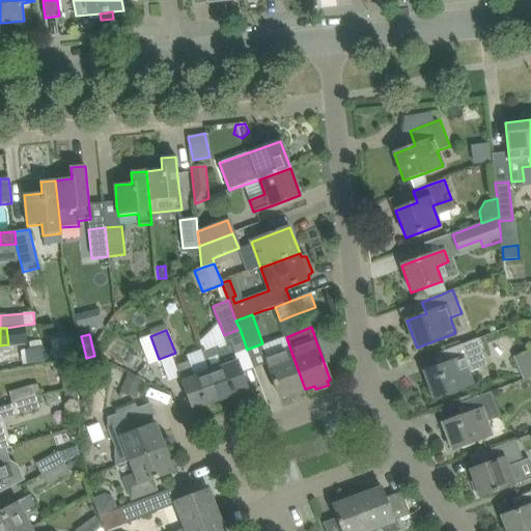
[(150,336),(139,340),(148,365),(160,361),(159,359),(150,336)]
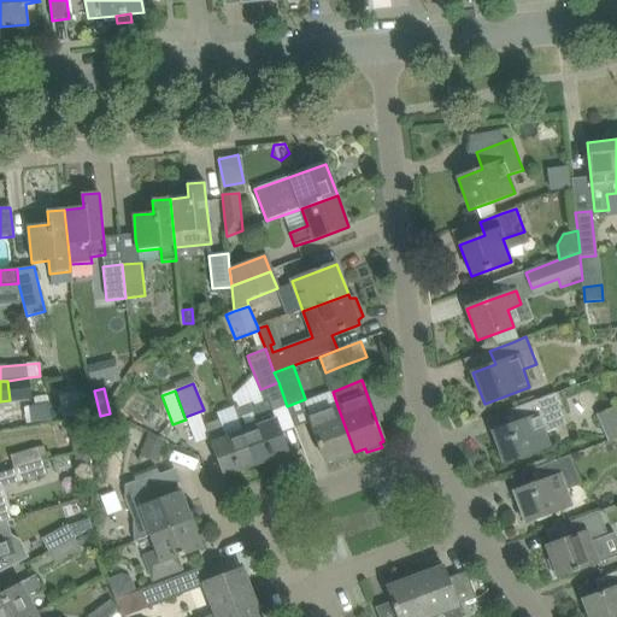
[(88,415),(86,392),(59,394),(62,417),(88,415)]
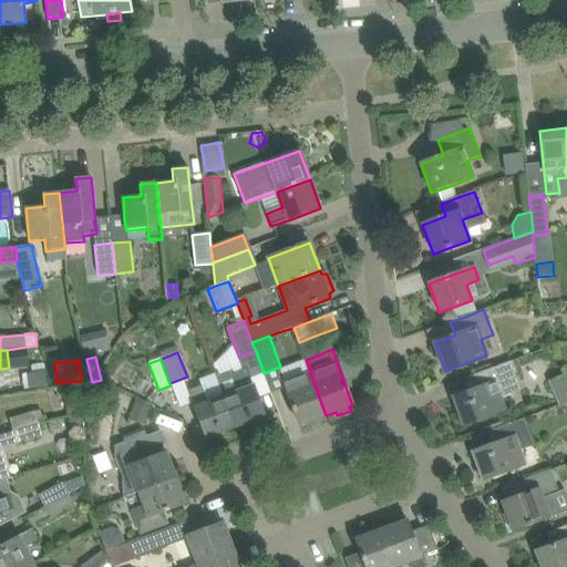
[(511,362),(493,369),(472,375),(476,389),(453,397),(463,426),(484,419),(505,411),(501,399),(513,394),(507,379),(515,375),(511,362)]
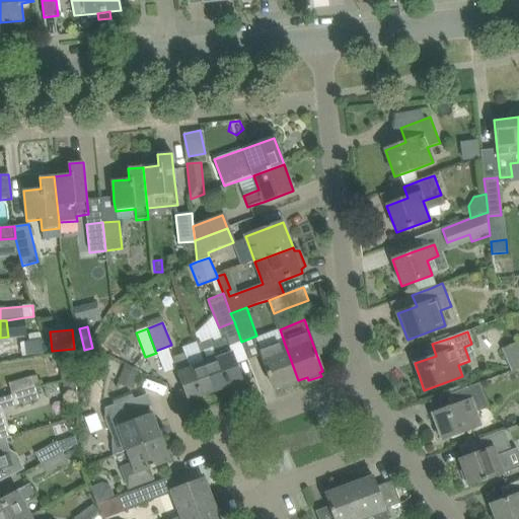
[(220,357),(205,362),(215,391),(243,381),(232,353),(226,337),(214,342),(220,357)]
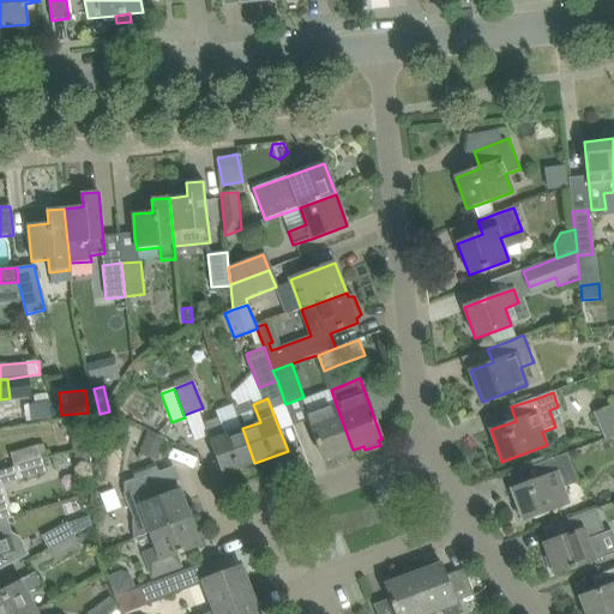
[(353,450),(336,404),(307,415),(324,461),(353,450)]
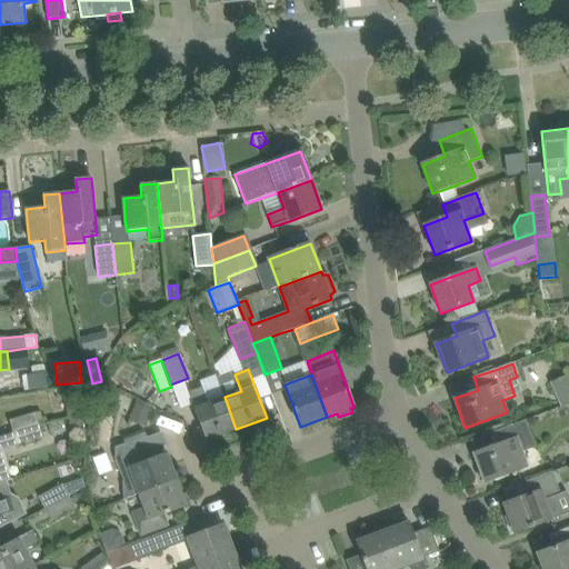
[(568,402),(568,379),(567,375),(550,382),(560,407),(568,402)]
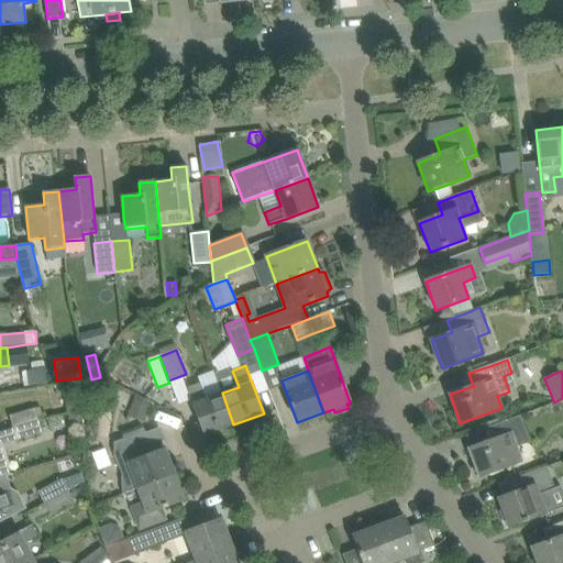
[(233,424),(222,393),(206,399),(200,383),(187,387),(192,404),(203,435),(233,424)]
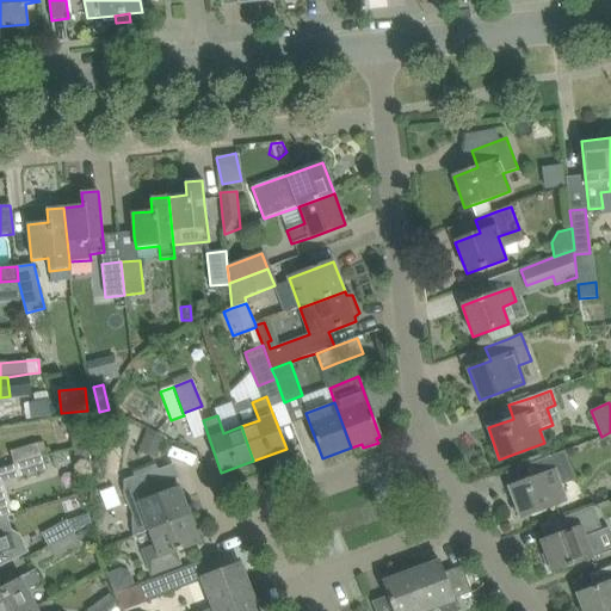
[(147,430),(139,451),(154,457),(162,436),(147,430)]
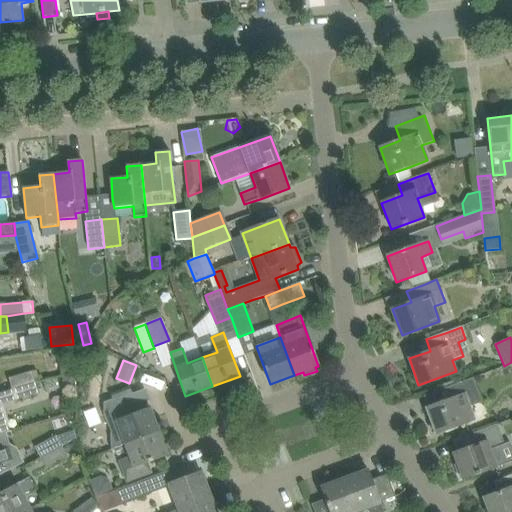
[(9,379),(12,390),(35,383),(32,372),(9,379)]
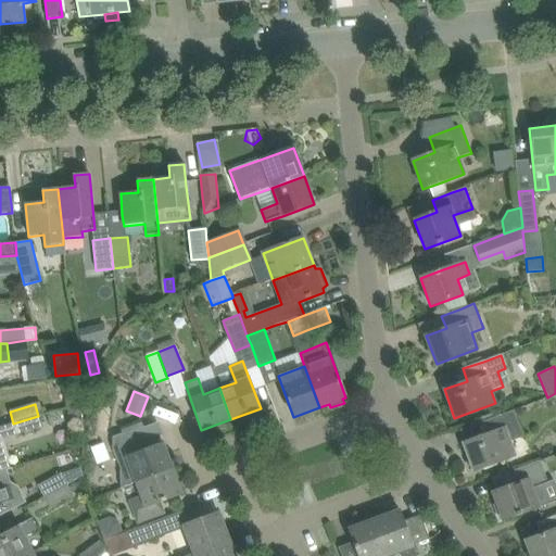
[(68,407),(68,420),(80,420),(80,407),(68,407)]
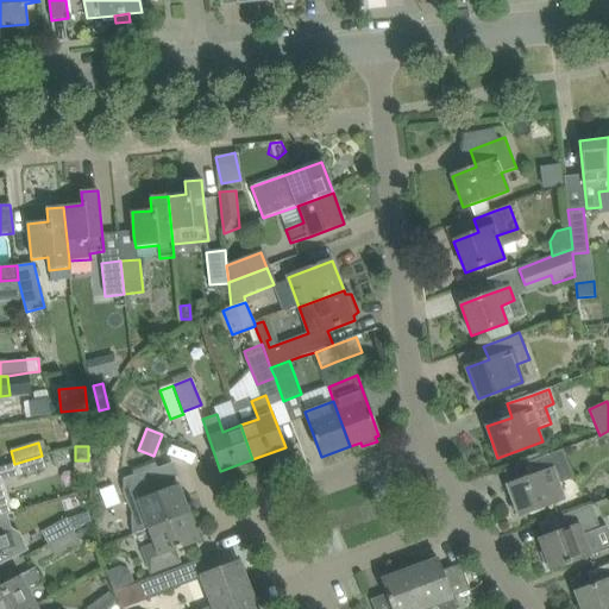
[(563,450),(547,456),(525,464),(525,465),(532,463),(537,475),(507,485),(519,516),(564,501),(558,485),(573,479),(563,450)]
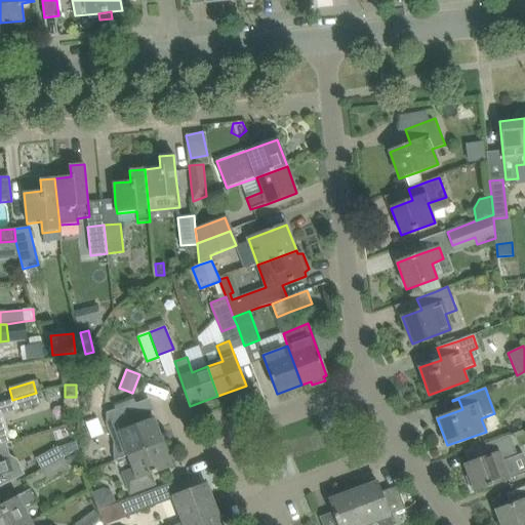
[(36,393),(12,400),(16,411),(40,405),(36,393)]
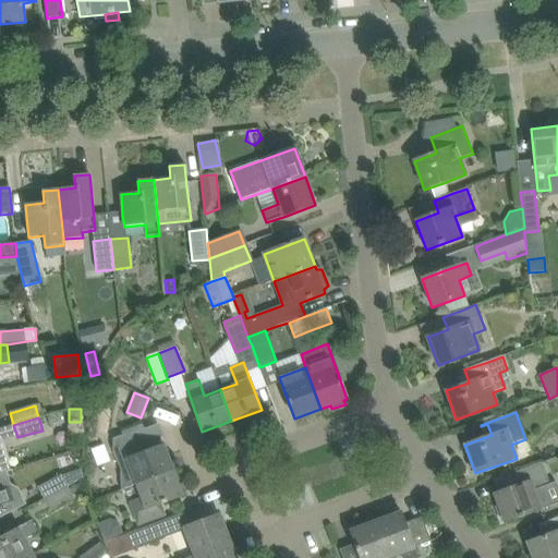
[(122,490),(136,484),(133,474),(169,461),(162,446),(146,452),(138,432),(145,429),(144,428),(120,437),(123,446),(112,449),(121,472),(122,490)]
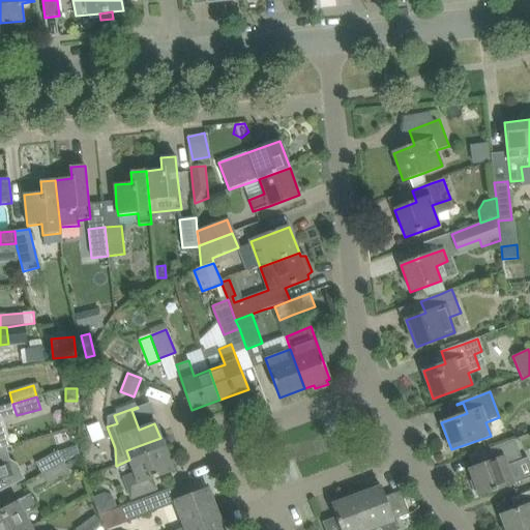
[(126,450),(129,460),(136,474),(124,478),(131,499),(155,490),(152,479),(173,472),(160,438),(126,450)]
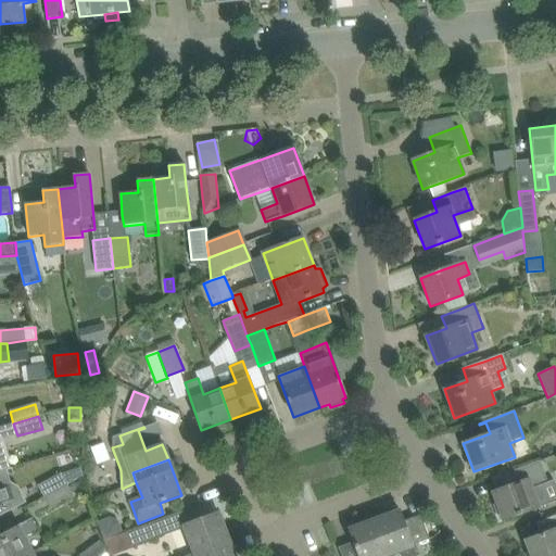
[(548,483),(540,460),(513,471),(517,483),(492,493),(496,504),(493,506),(500,521),(503,520),(503,521),(539,508),(550,504),(542,485),(548,483)]
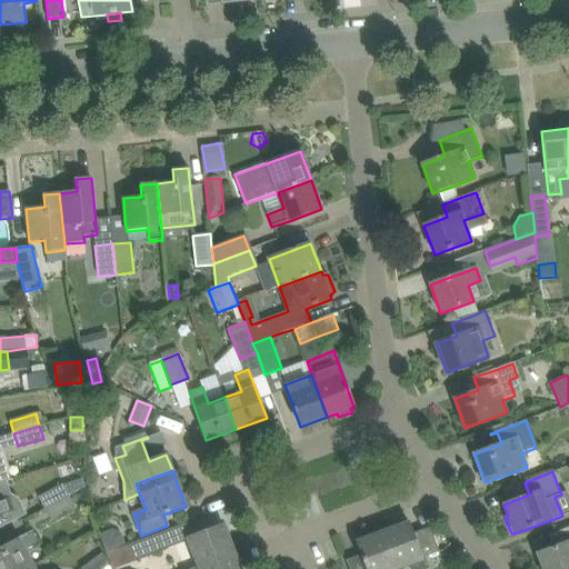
[(7,481),(0,482),(0,526),(27,512),(18,497),(10,493),(7,481)]
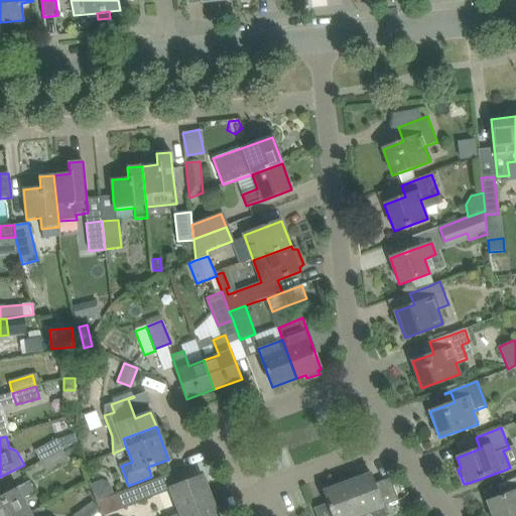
[(35,452),(41,462),(62,449),(56,439),(35,452)]
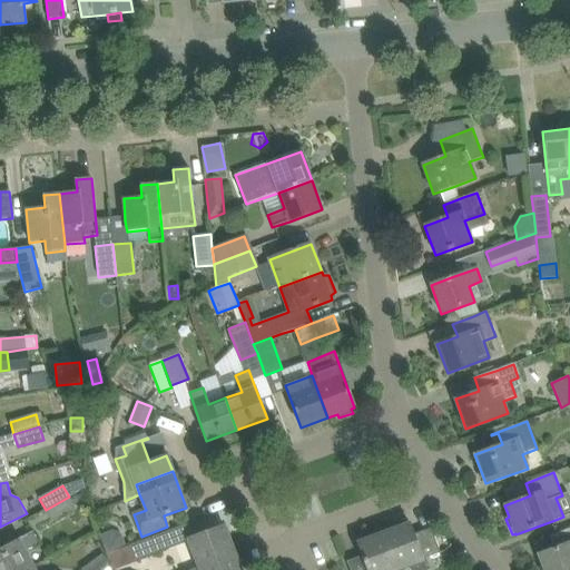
[(69,497),(46,510),(51,521),(76,509),(69,497)]
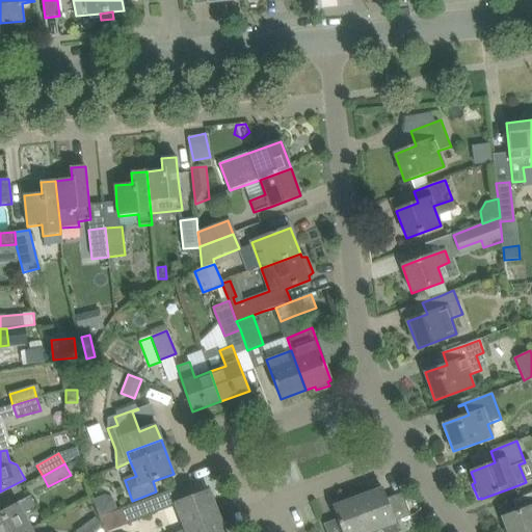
[(382,488),(358,498),(371,531),(398,531),(395,523),(382,488)]
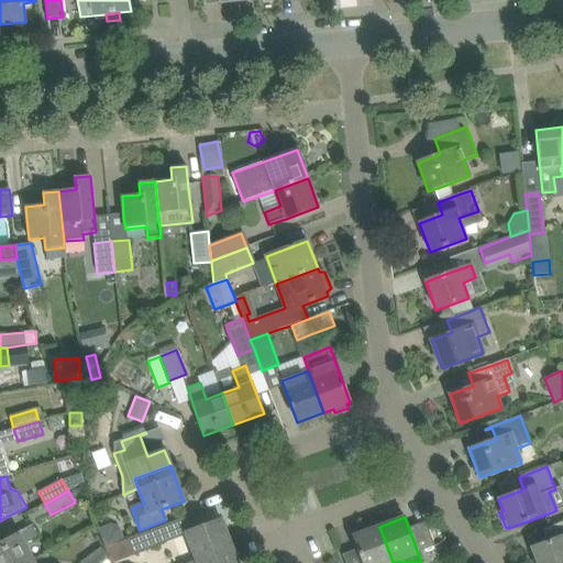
[(221,520),(186,532),(197,561),(231,548),(221,520)]
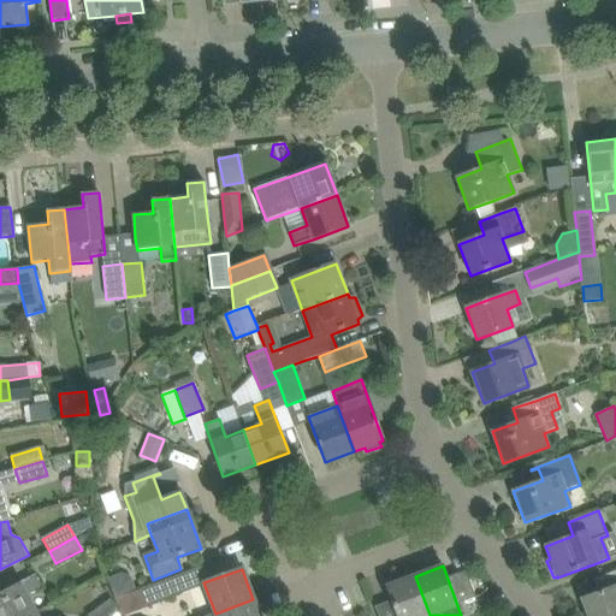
[(615,615),(615,570),(599,578),(604,591),(582,599),(587,615),(615,615)]
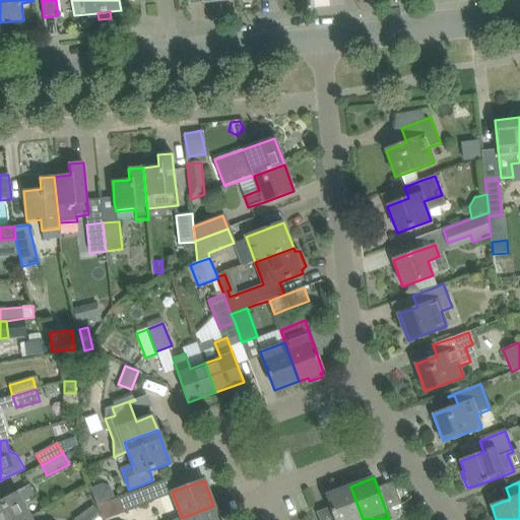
[(91,489),(98,506),(116,499),(111,486),(103,483),(91,489)]
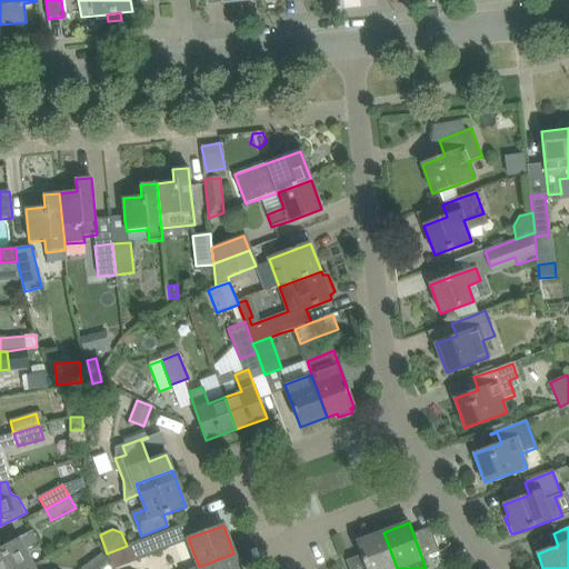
[(0,548),(0,568),(27,568),(33,566),(26,551),(40,543),(33,530),(0,548)]
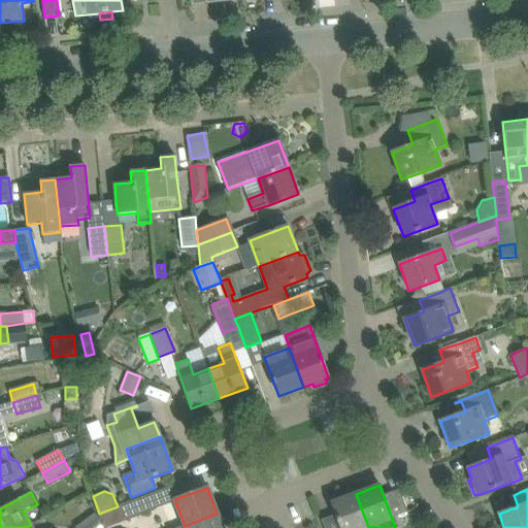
[(365,527),(368,527),(356,494),(332,502),(336,515),(322,520),(324,527),(365,527)]
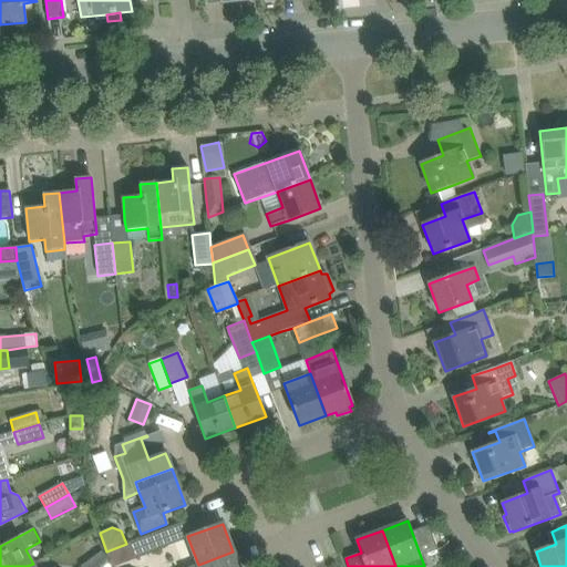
[(162,532),(131,544),(136,558),(167,546),(162,532)]
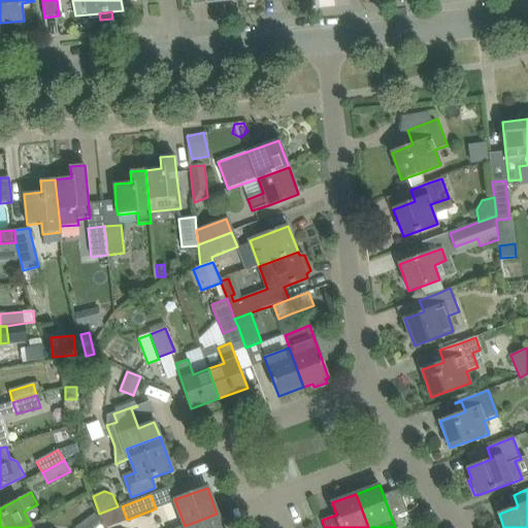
[(75,527),(96,527),(102,524),(95,514),(75,527)]
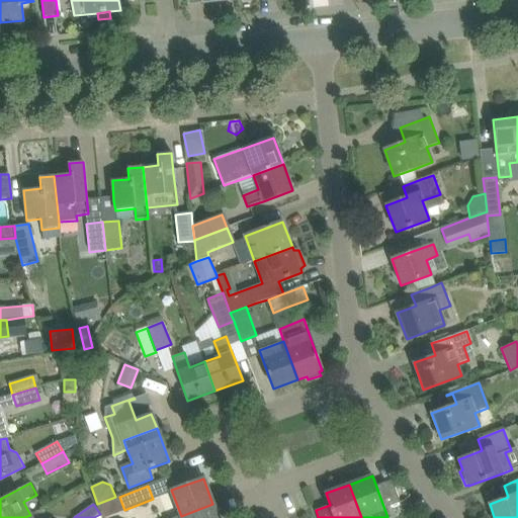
[(218,517),(212,504),(181,516),(181,517),(218,517)]
